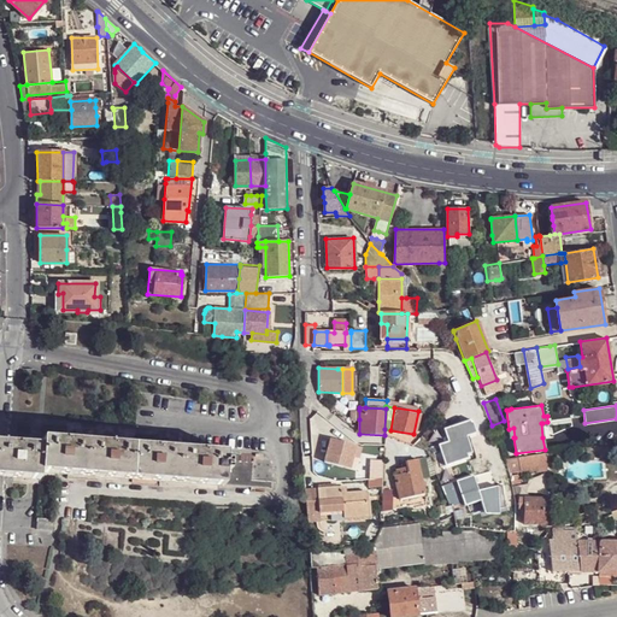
[(330,435),(336,428),(317,412),(321,427),(330,435)]
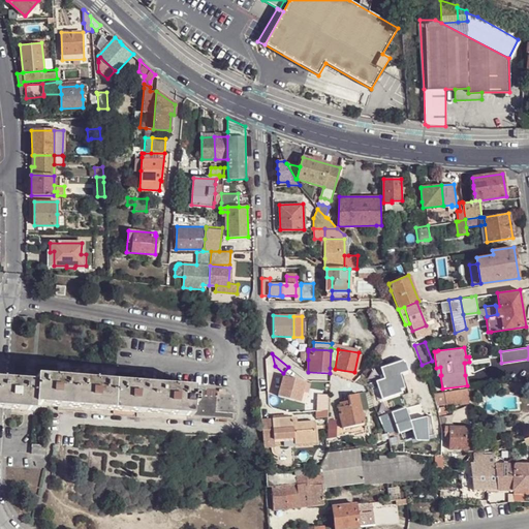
[(36,382),(34,405),(193,416),(194,403),(194,395),(195,386),(37,376),(36,382)]
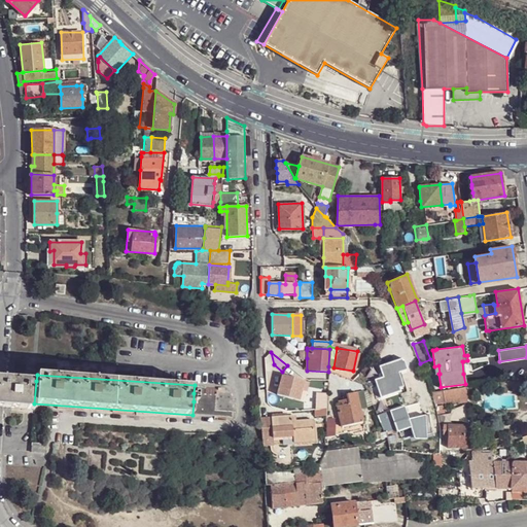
[(303,401),(306,392),(301,391),(303,381),(281,376),(281,377),(277,395),(303,401)]
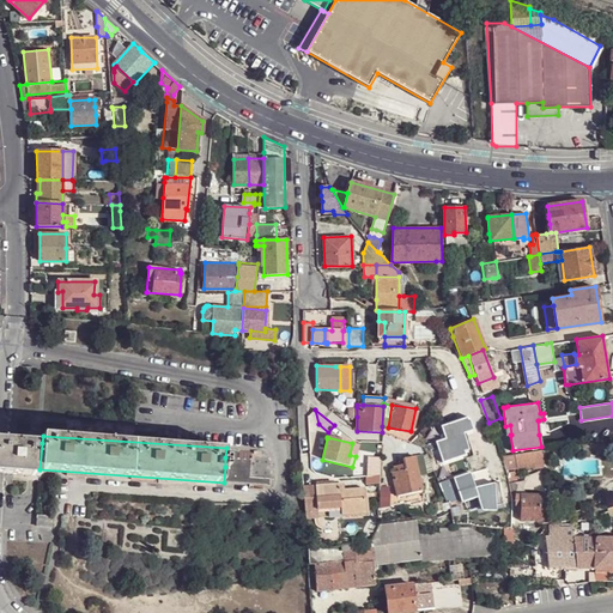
[(0,473),(13,474),(16,441),(0,439),(0,473)]
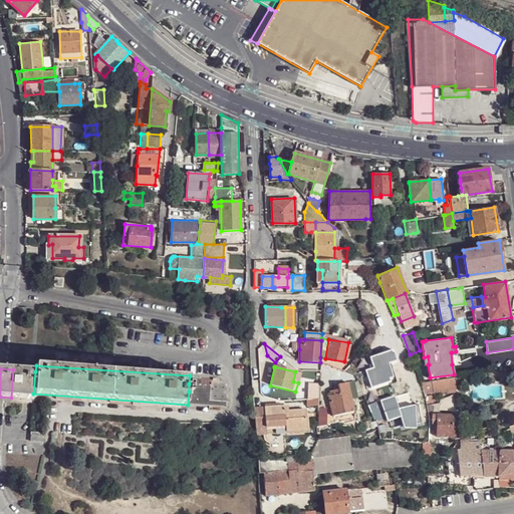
[(13,369),(11,398),(24,399),(26,370),(13,369)]
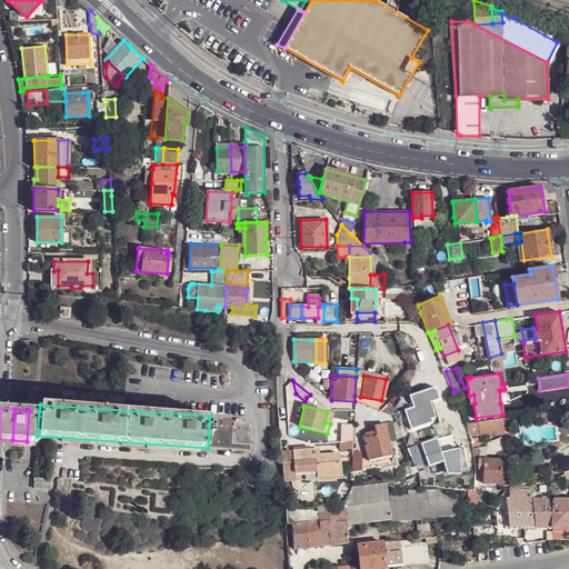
[(27,441),(37,442),(37,436),(39,411),(29,410),(27,441)]
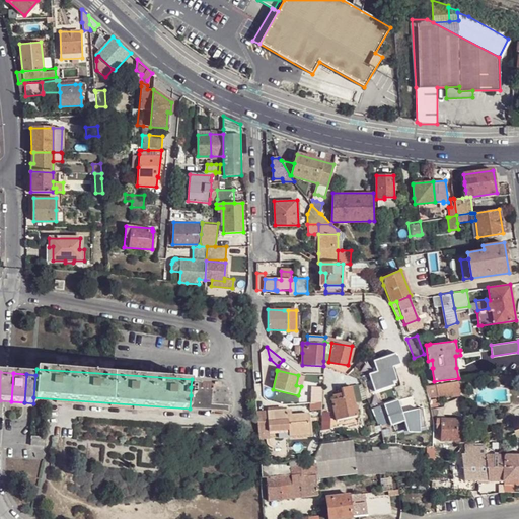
[(436,385),(438,395),(438,397),(459,394),(457,382),(436,385)]
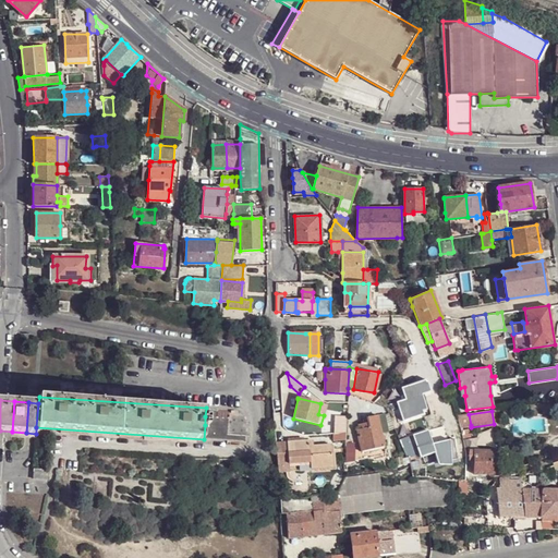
[(390,412),(384,414),(388,432),(396,428),(390,412)]
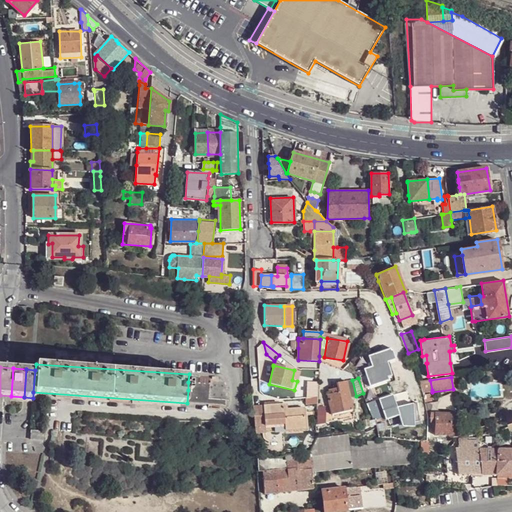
[(327,395),(331,414),(352,410),(349,397),(356,396),(352,380),(336,383),(337,388),(328,389),(329,394),(327,395)]
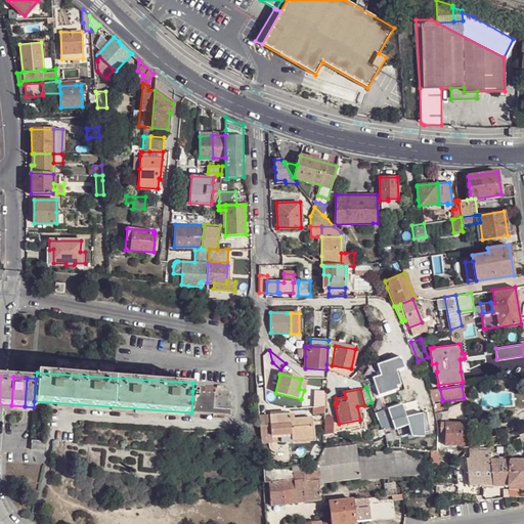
[(440,389),(428,390),(432,400),(442,399),(440,389)]
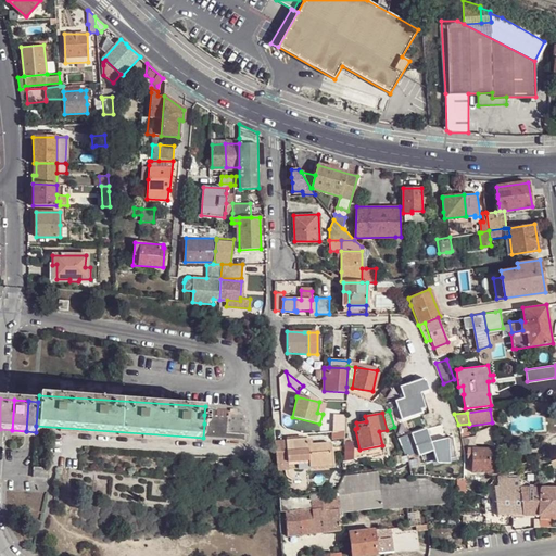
[(332,414),(332,432),(344,431),(345,415),(332,414)]
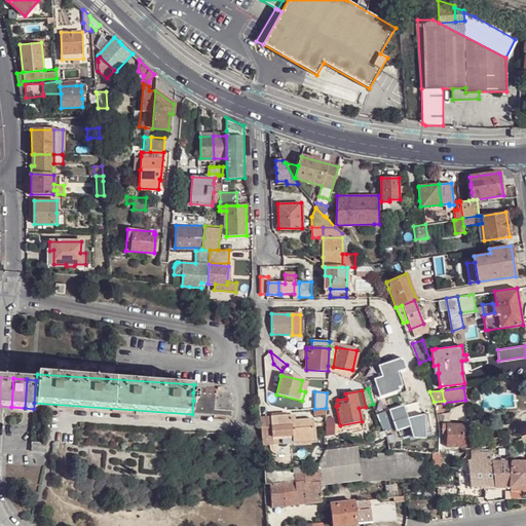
[(384,412),(390,430),(396,429),(397,431),(410,427),(414,438),(425,439),(425,434),(430,433),(427,413),(408,418),(403,406),(384,412)]
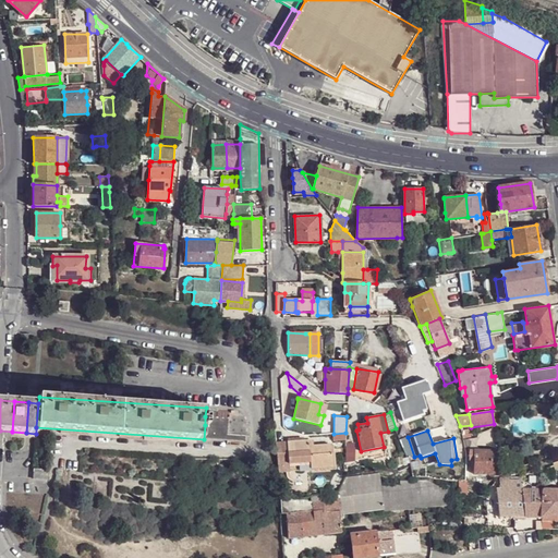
[(314,441),(277,444),(279,473),(290,472),(290,464),(311,463),(311,470),(334,468),(331,445),(314,446),(314,441)]
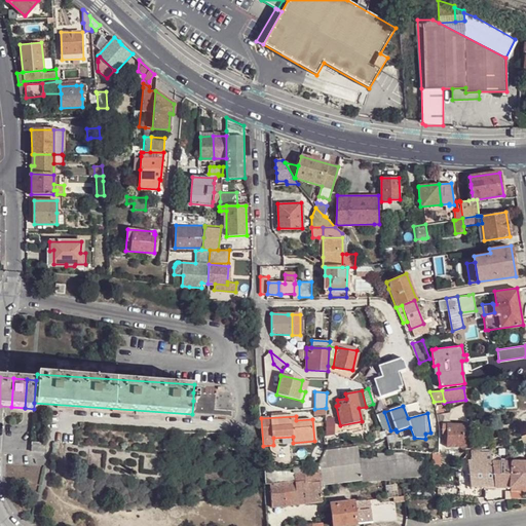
[(470,425),(447,425),(447,439),(447,447),(470,447),(470,425)]
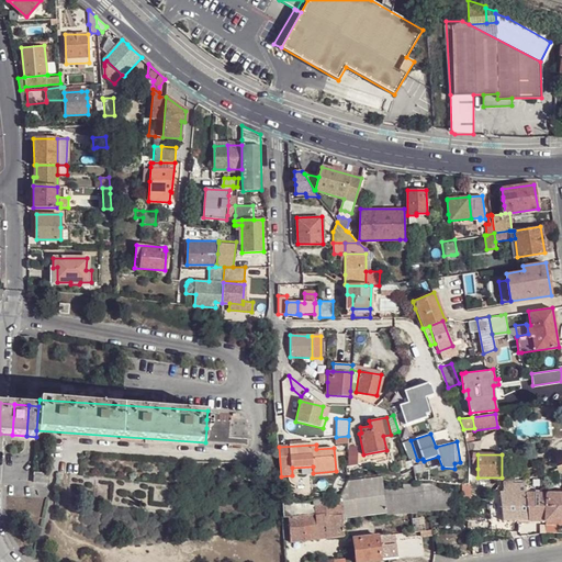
[(33,482),(49,483),(51,473),(34,472),(33,482)]
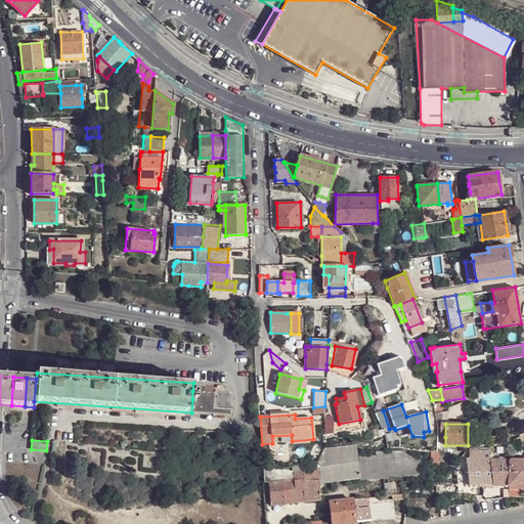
[(317,464),(317,467),(357,461),(357,456),(356,444),(324,448),(317,463),(317,464)]
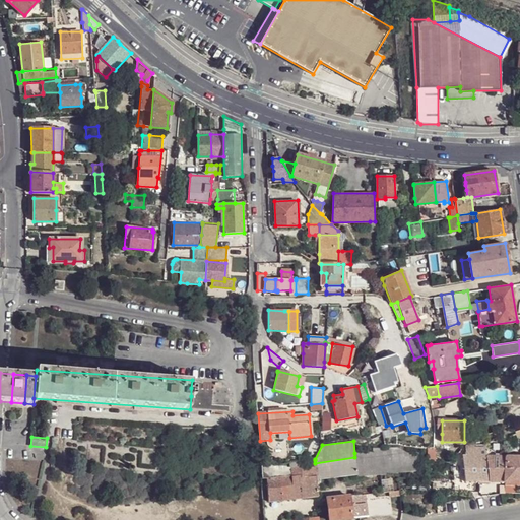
[(466,456),(486,456),(486,444),(466,444),(466,456)]
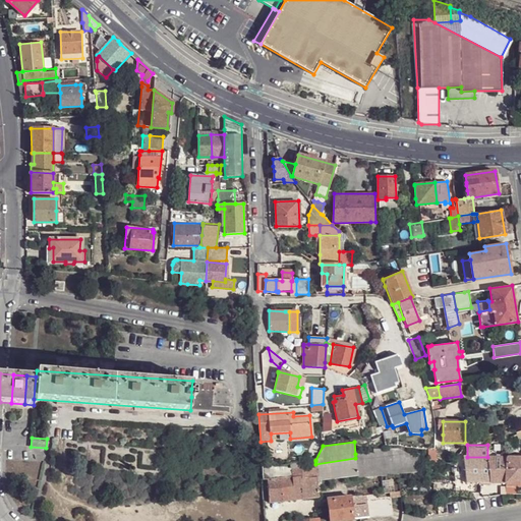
[(355,458),(357,475),(417,469),(418,457),(398,448),(374,448),(374,452),(355,454),(355,458)]
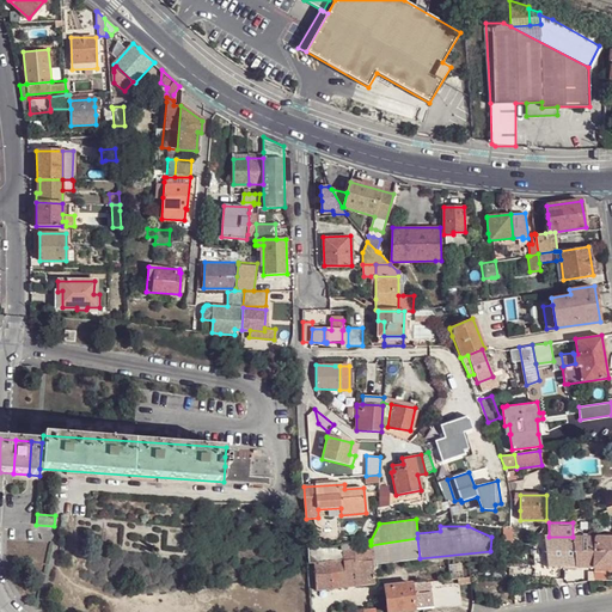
[(342,550),(341,540),(329,539),(322,536),(306,530),(308,564),(314,563),(342,561),(342,550)]
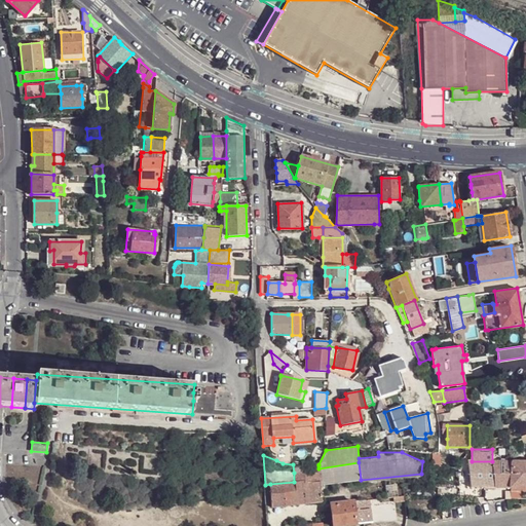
[(494,488),(512,488),(525,488),(525,462),(513,462),(492,461),(472,461),(468,461),(471,488),(494,488)]
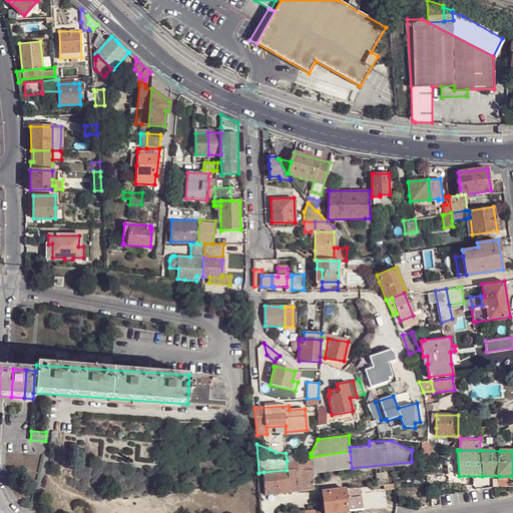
[(313,473),(352,468),(350,451),(311,457),(311,459),(313,473)]
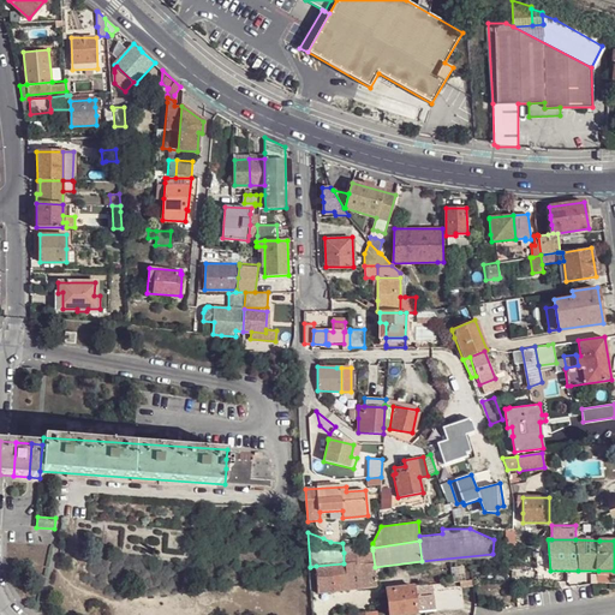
[(372,548),(372,544),(372,543),(362,543),(342,543),(344,553),(372,550),(372,548)]
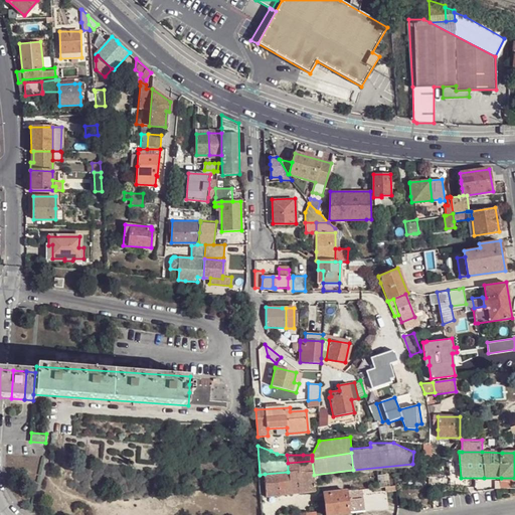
[(266,497),(316,491),(315,484),(314,475),(312,461),(288,463),(288,472),(265,474),(266,497)]
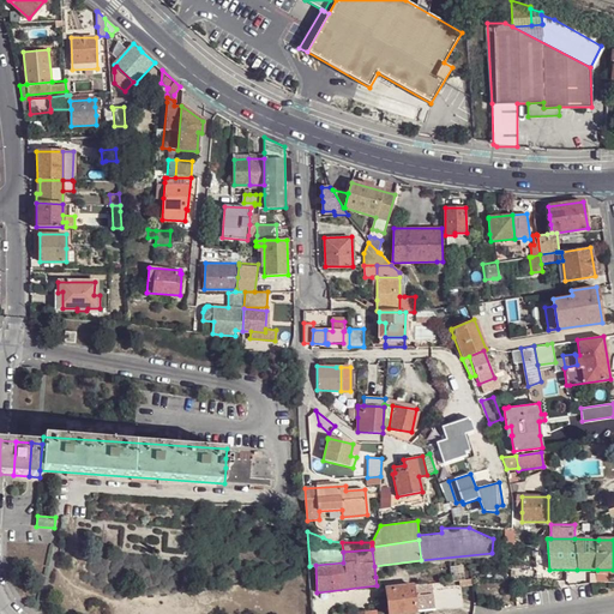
[(423,584),(413,585),(416,612),(427,612),(423,584)]
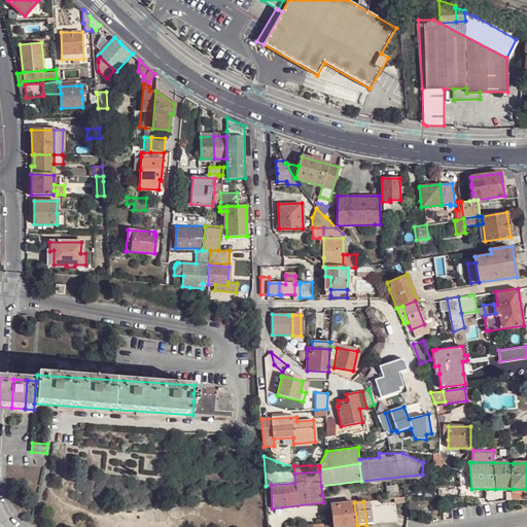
[(373,524),(370,501),(363,501),(366,525),(373,524)]
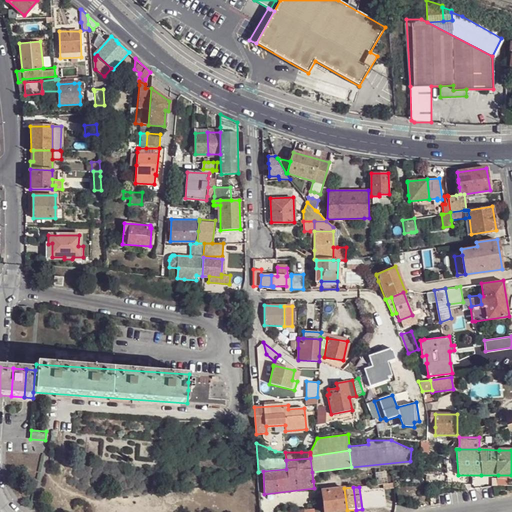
[(322,491),(324,511),(330,511),(347,510),(344,488),(322,491)]
